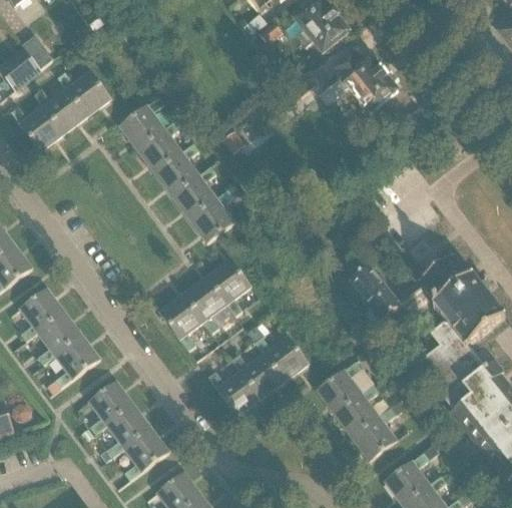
[(322,52),(348,30),(337,17),(338,16),(330,10),(322,0),(314,0),(294,18),(304,29),(296,36),(305,47),(313,41),(322,52)]
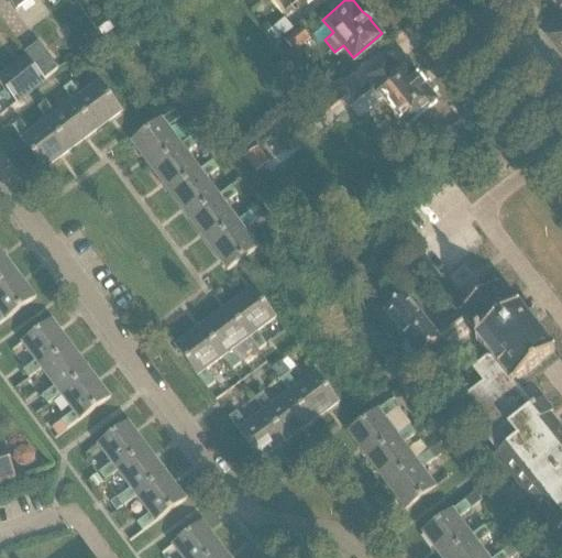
[(94,20),(102,33),(127,17),(118,3),(94,20)]
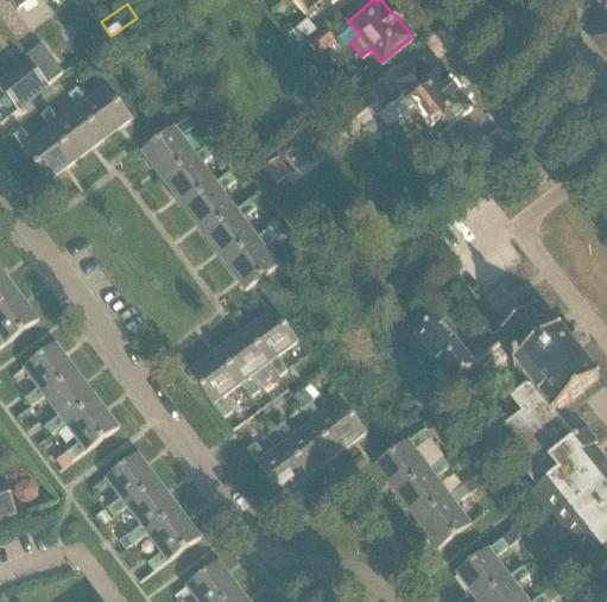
[(606,7),(606,21),(590,36),(606,56),(606,4),(605,6),(606,7)]
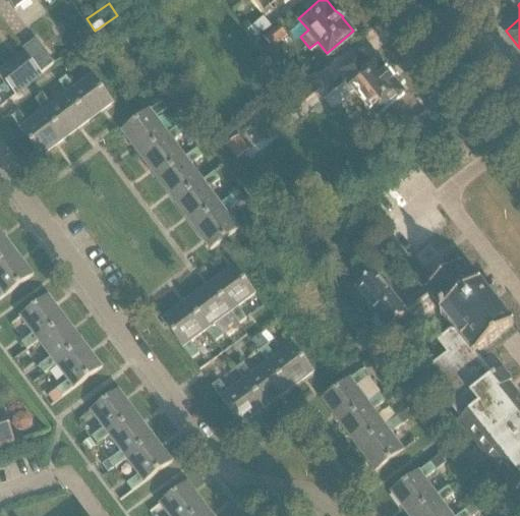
[(270,23),(263,14),(246,27),(253,37),(270,23)]
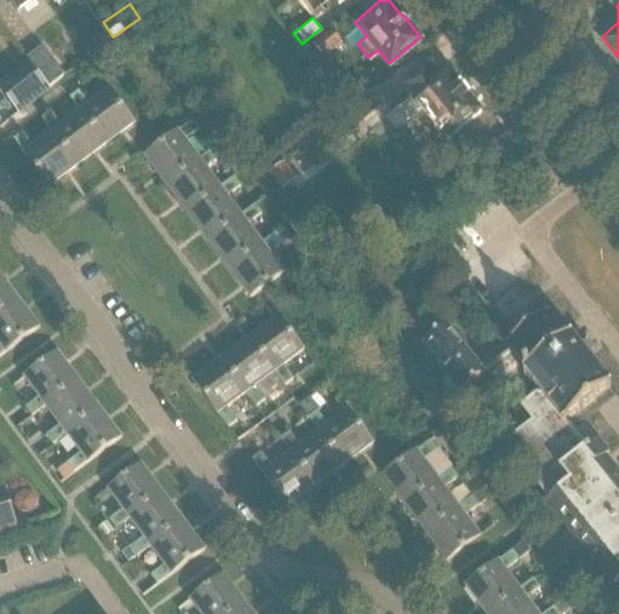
[(342,38),(332,26),(311,41),(322,53),(342,38)]
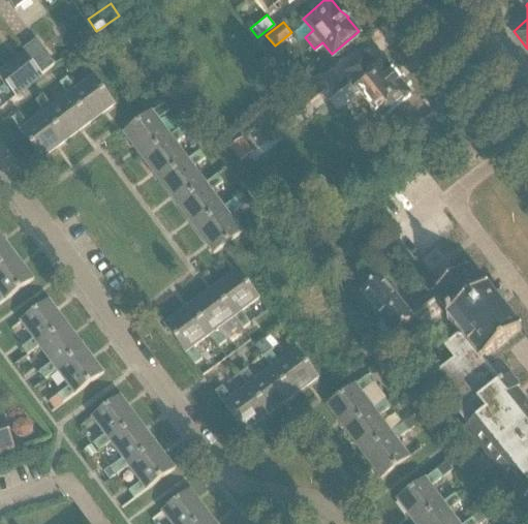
[(34,36),(22,47),(25,51),(41,71),(54,61),(34,36)]
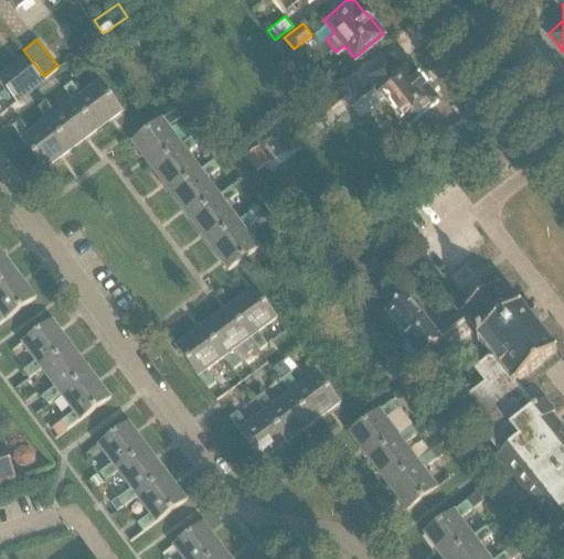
[(27,54),(0,74),(0,78),(16,99),(44,76),(27,54)]
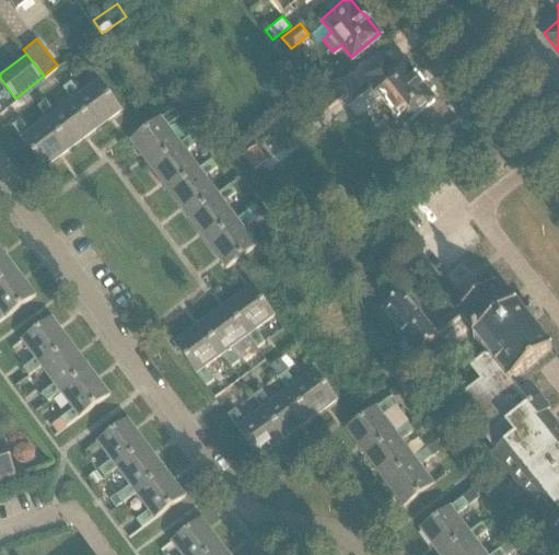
[(433,99),(434,97),(433,96),(422,83),(423,82),(415,72),(414,73),(404,60),(403,59),(402,60),(394,66),(386,56),(385,55),(361,74),(370,87),(347,105),(356,115),(379,96),(402,124),(433,99)]
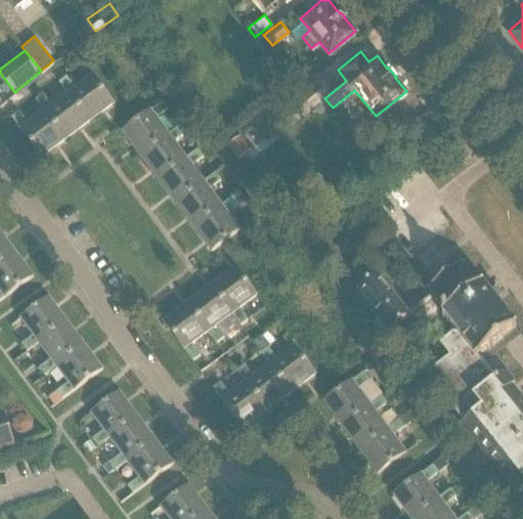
[(306,98),(324,84),(315,72),(297,87),(306,98)]
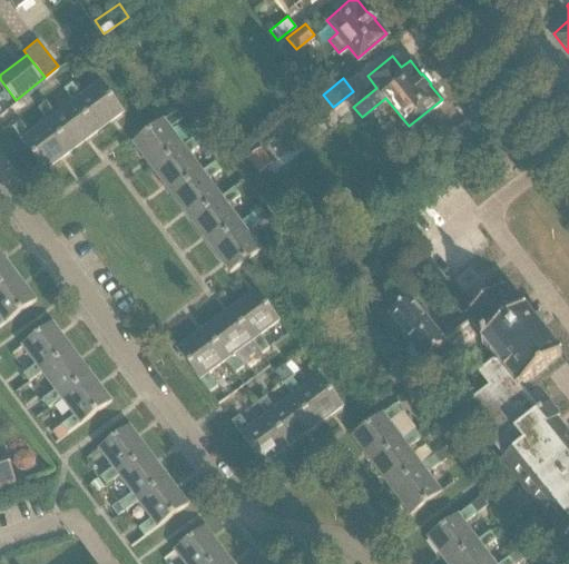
[(74,99),(96,129),(121,110),(99,79),(81,94),(71,80),(64,87),(72,99),(74,99)]
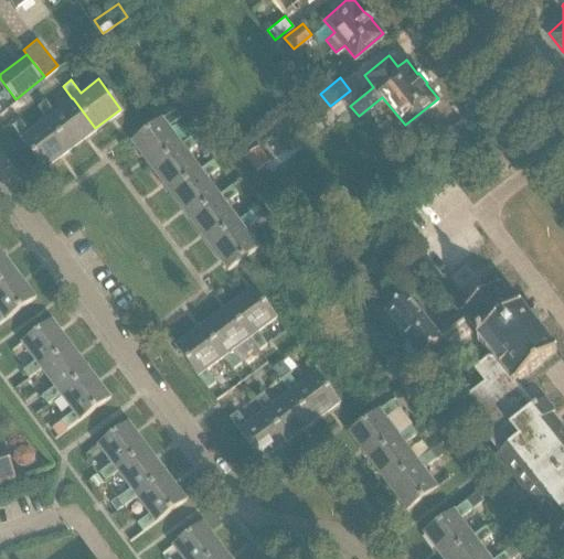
[(46,117),(70,147),(95,128),(73,98),(72,98),(55,111),(45,98),(36,105),(46,117)]
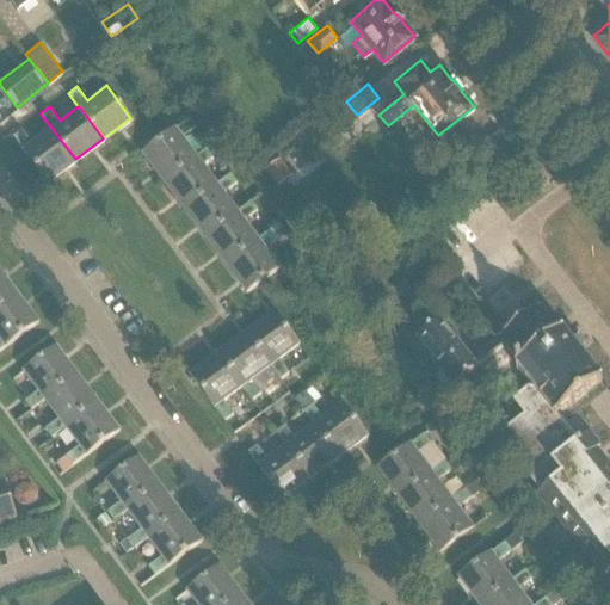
[(196,154),(195,153),(182,135),(195,124),(189,116),(142,150),(162,178),(196,154)]
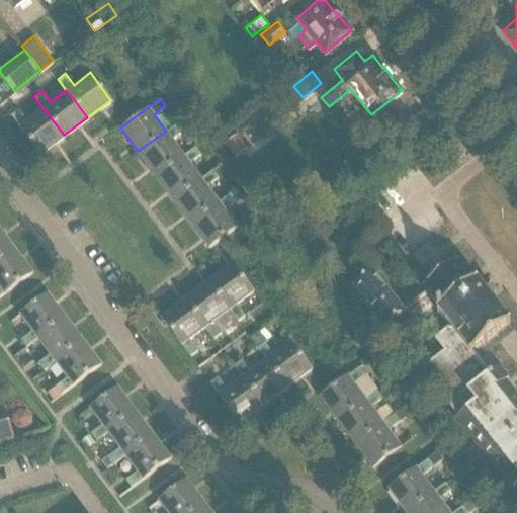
[(42,107),(26,119),(18,108),(10,113),(39,153),(64,135),(42,107)]
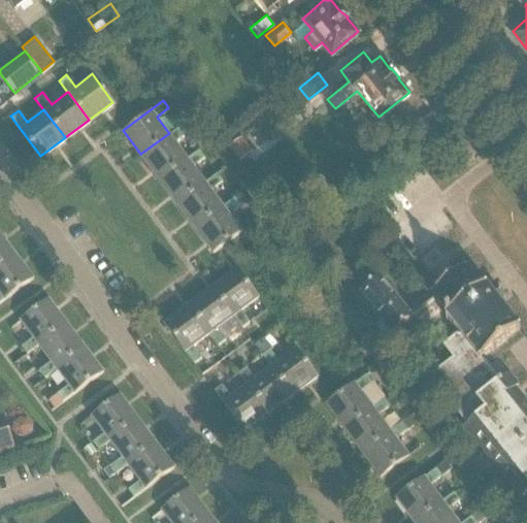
[(180,124),(168,132),(169,133),(140,154),(159,178),(187,157),(174,140),(184,133),(186,136),(194,131),(188,123),(183,127),(180,124)]
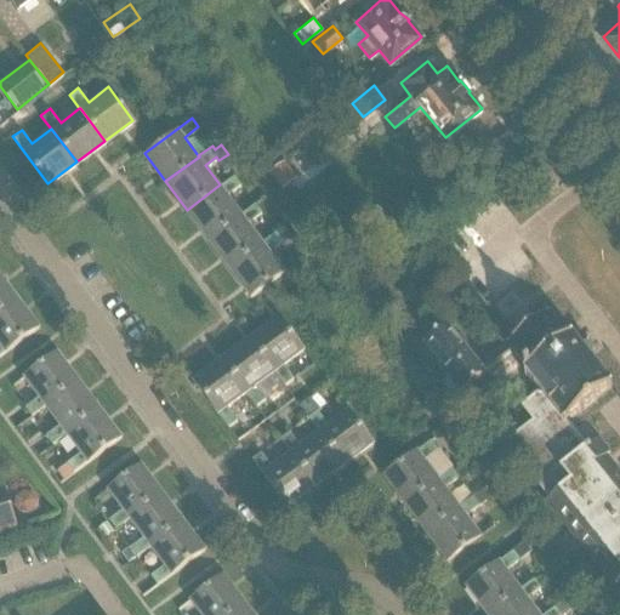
[(284,158),(268,169),(282,186),(296,175),(284,158)]
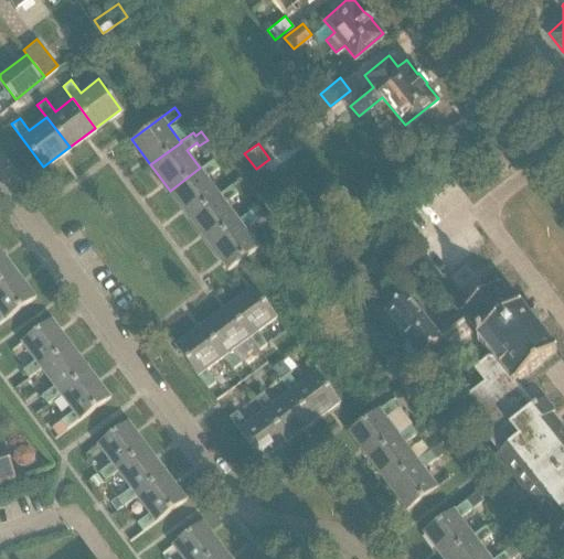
[(212,158),(200,168),(170,191),(189,216),(219,193),(205,175),(219,167),(212,158)]
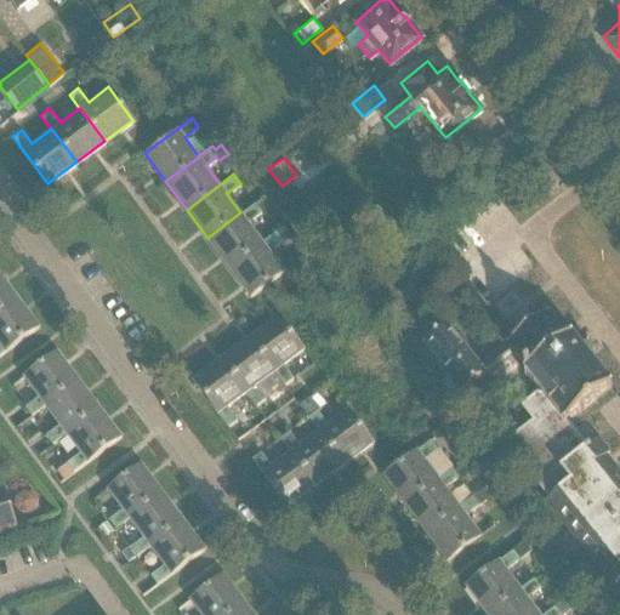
[(262,195),(240,212),(208,238),(228,266),(261,240),(246,221),(261,211),(260,209),(267,203),(262,195)]
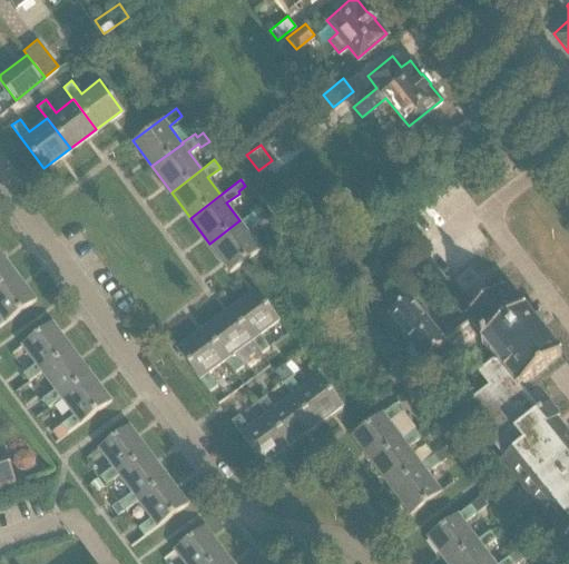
[(253,210),(239,220),(209,244),(229,269),(260,247),(246,228),(258,219),(253,210)]
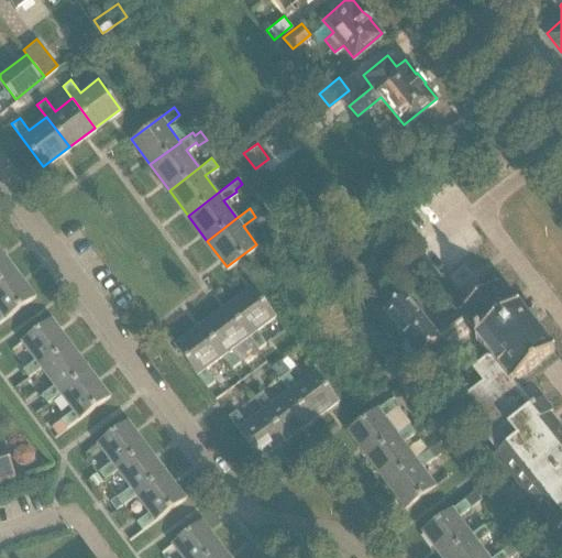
[(0,279),(15,269),(0,248),(0,279)]
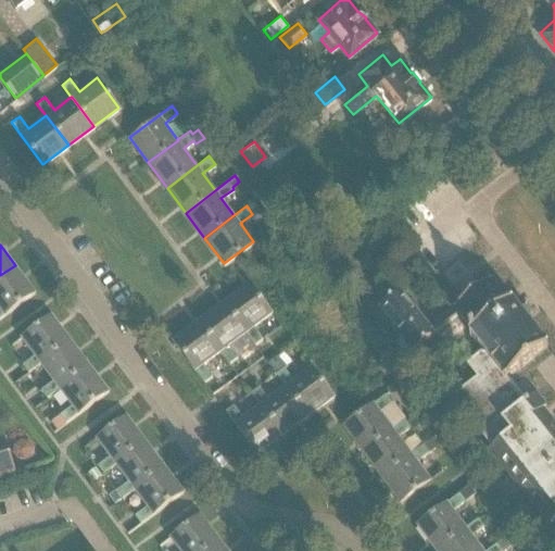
[(15,265),(0,275),(0,315),(34,290),(15,265)]
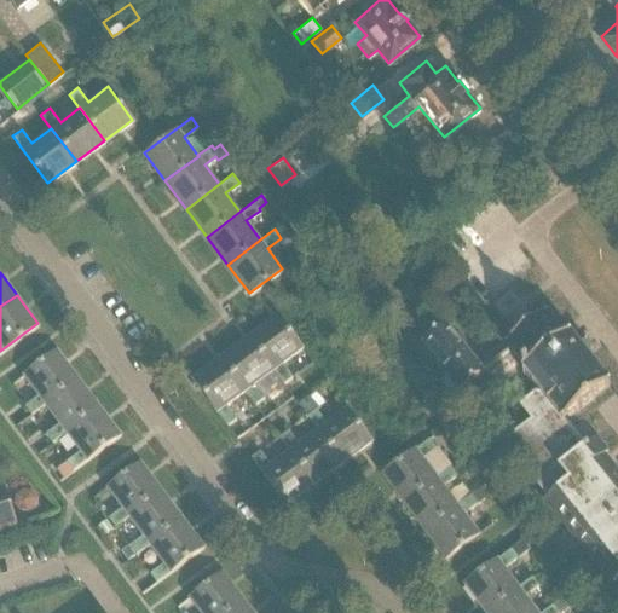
[(504,340),(509,346),(523,363),(520,365),(521,366),(520,368),(538,388),(521,402),(532,417),(504,439),(547,493),(543,497),(566,527),(617,486),(617,470),(591,437),(583,444),(562,417),(578,405),(579,406),(593,395),(591,394),(608,381),(584,350),(590,345),(579,330),(573,335),(569,330),(565,333),(544,307),(531,318),(526,312),(513,322),(518,329),(504,340)]
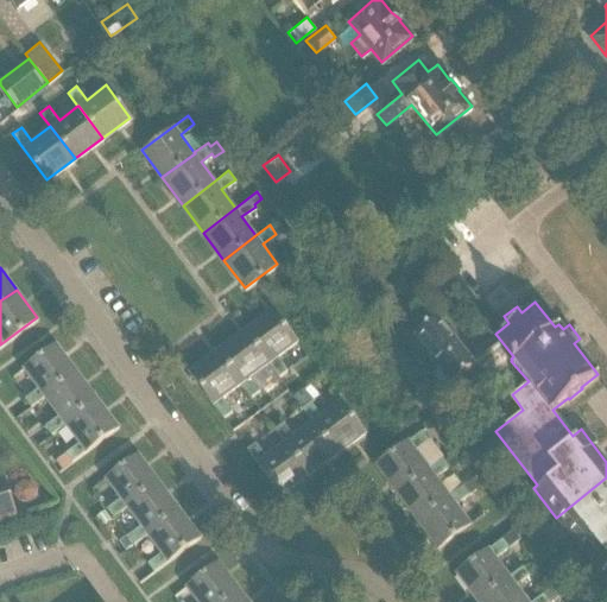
[(269,361),(267,361),(278,375),(286,368),(277,355),(296,340),(272,308),(244,328),(269,361)]
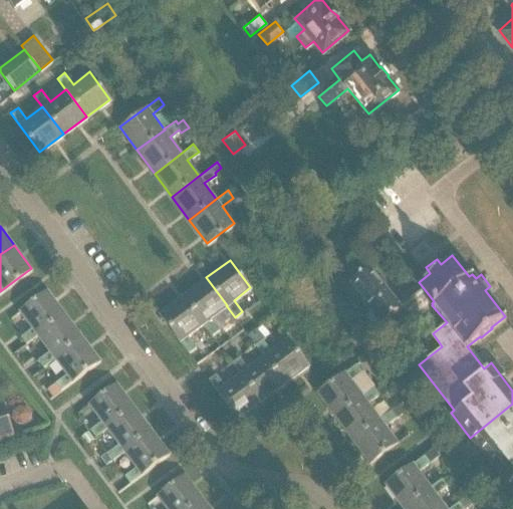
[(419,282),(397,299),(369,265),(359,273),(356,272),(351,276),(351,280),(348,281),(361,298),(360,299),(379,322),(402,305),(401,305),(423,287),(419,282)]
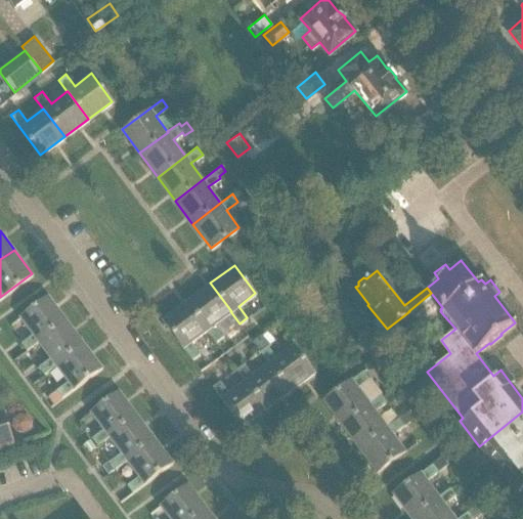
[(207,329),(216,341),(223,335),(214,323),(230,311),(231,311),(210,283),(186,301),(207,329)]
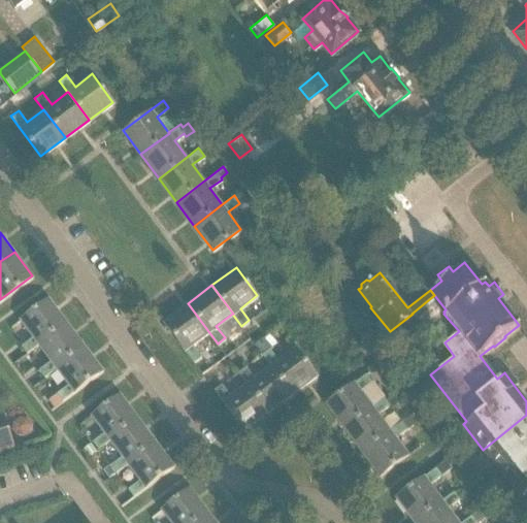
[(26,352),(38,342),(66,322),(47,297),(20,318),(32,335),(21,345),(26,352)]
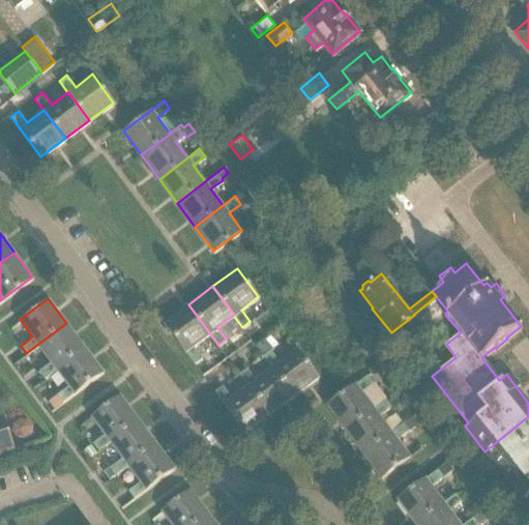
[(193,345),(209,332),(188,304),(165,322),(194,362),(202,356),(193,345)]
